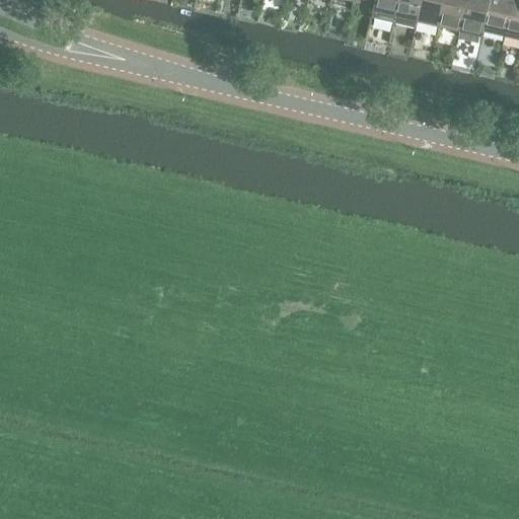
[(394,21),(399,0),(376,0),(376,4),(375,4),(372,16),(394,21)]
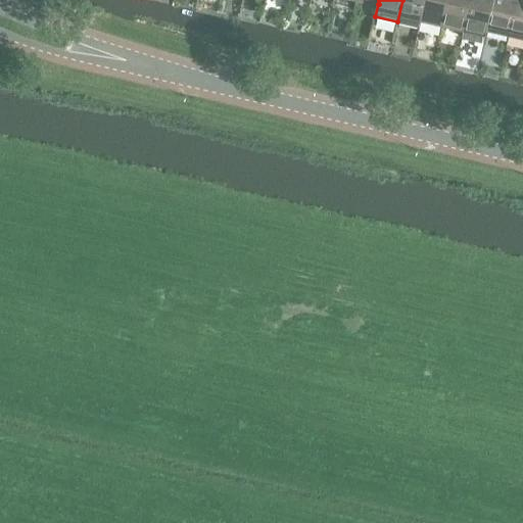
[(425,0),(402,0),(397,21),(419,27),(421,18),(425,0)]
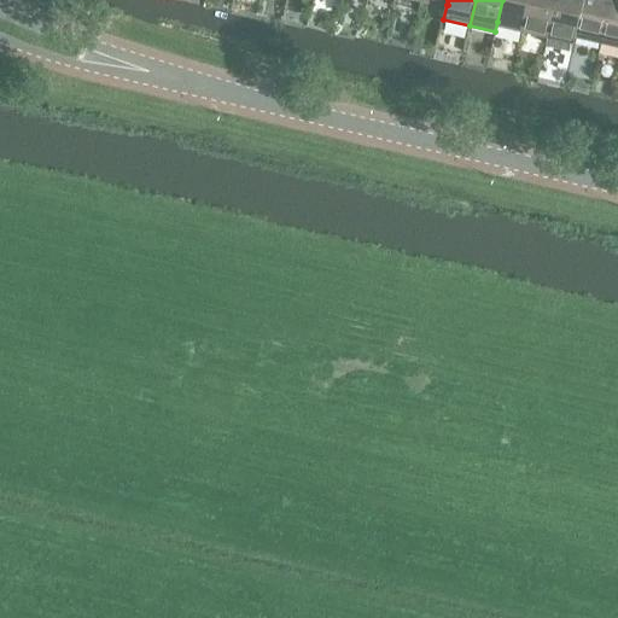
[(523,28),(529,0),(502,0),(497,22),(523,28)]
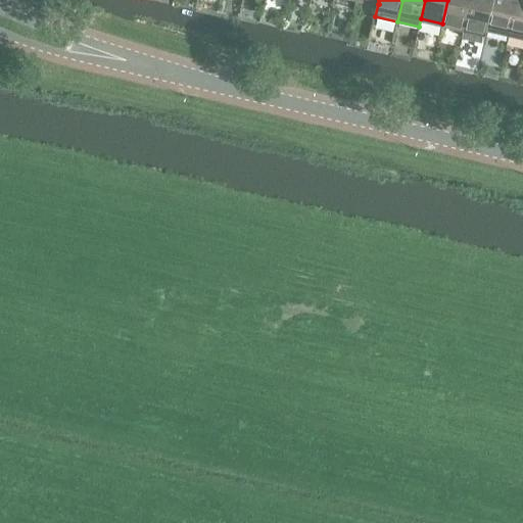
[(470,0),(447,0),(442,24),(464,28),(470,0)]
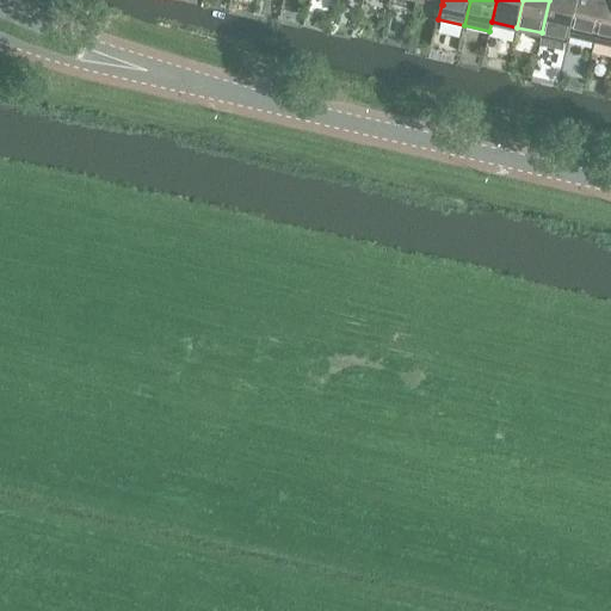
[(576,0),(549,0),(542,32),(539,43),(565,49),(567,38),(569,39),(569,35),(576,0)]
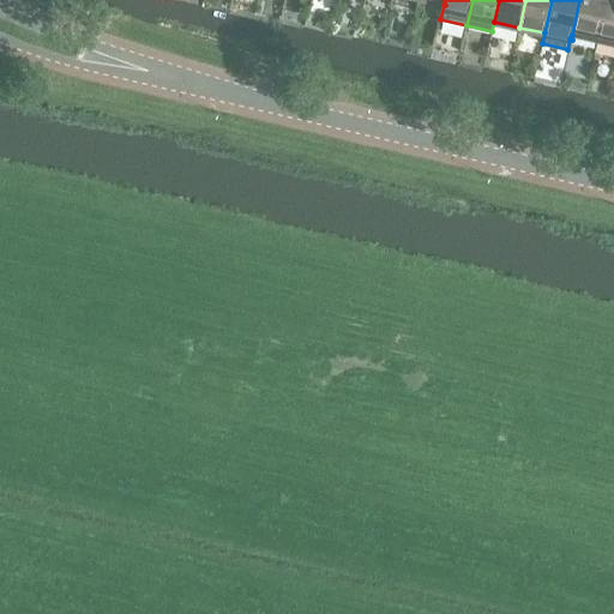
[(607,0),(579,0),(572,35),(597,41),(607,0)]
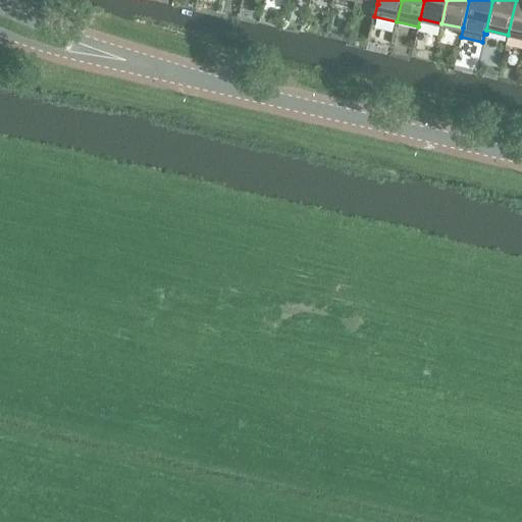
[(521,0),(516,0),(508,35),(521,38),(521,0)]
